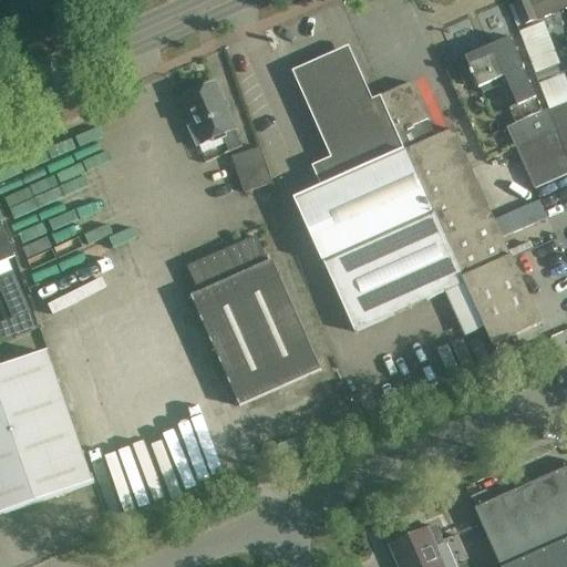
[(566,0),(526,0),(515,4),(524,27),(566,9),(566,0)]
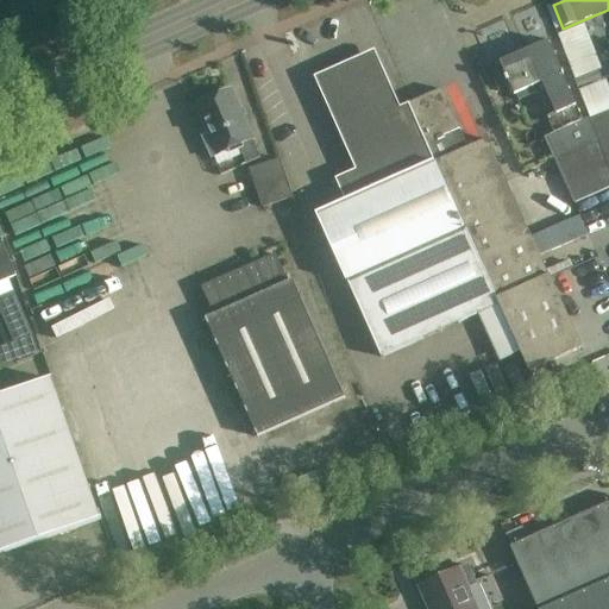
[(556,159),(602,139),(595,120),(589,121),(588,119),(583,121),(577,106),(576,106),(563,74),(550,44),(520,56),(520,55),(501,63),(515,95),(516,95),(519,101),(550,88),(560,113),(547,118),(554,135),(545,138),(556,159)]
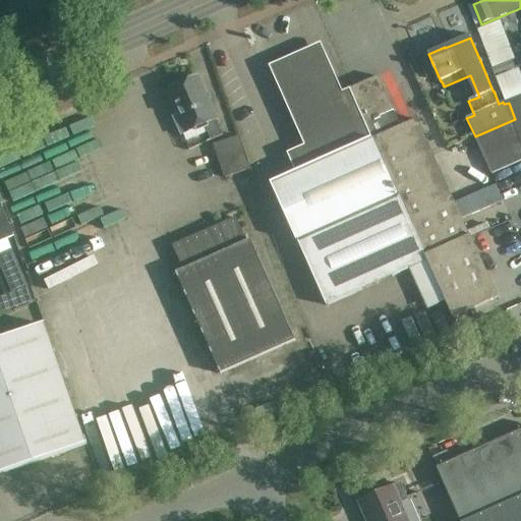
[(438,278),(411,221),(373,138),(350,89),(341,93),(320,45),(268,68),(302,148),(286,156),(294,174),(272,183),(326,305),(409,268),(417,287),(436,279),(438,278)]
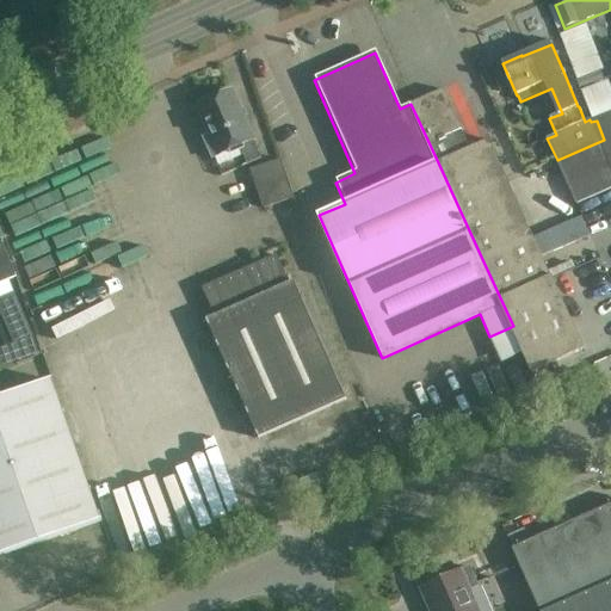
[(438,162),(482,259),(532,236),(489,140),(469,148),(443,88),(411,104),(438,162)]
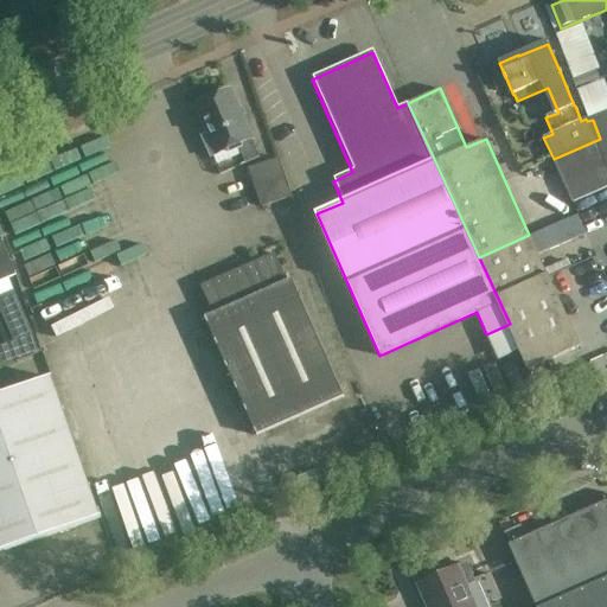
[(251,139),(230,89),(195,104),(209,134),(203,136),(211,157),(217,154),(237,145),(246,164),(260,157),(251,139)]
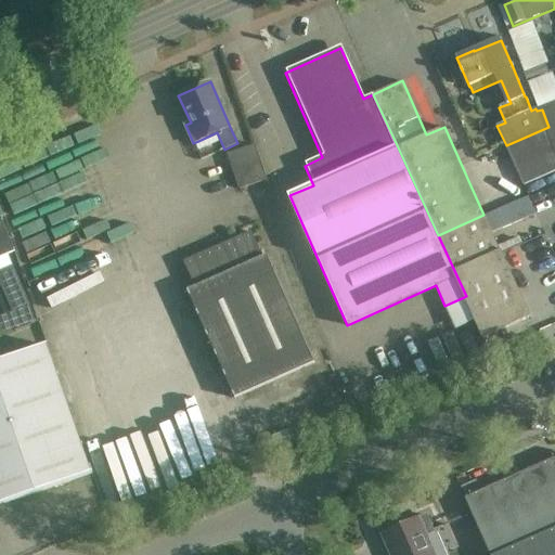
[(554,103),(542,110),(549,127),(554,146),(554,103)]
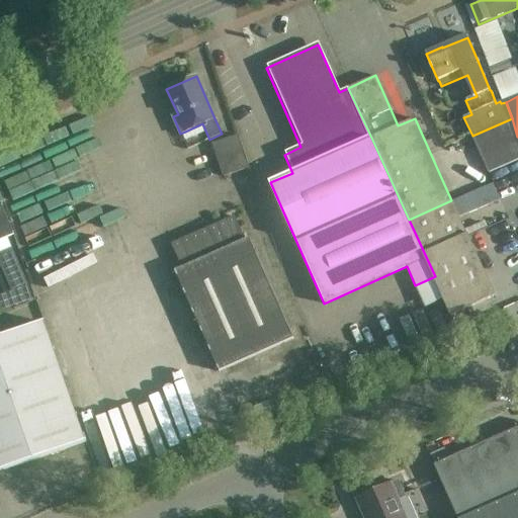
[(517,142),(517,137),(512,118),(472,136),(489,172),(517,159),(517,145),(517,143),(517,142)]
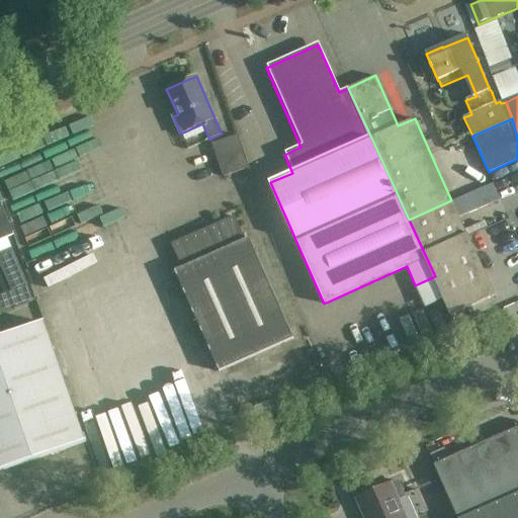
[(249,168),(238,136),(212,144),(224,176),(249,168)]
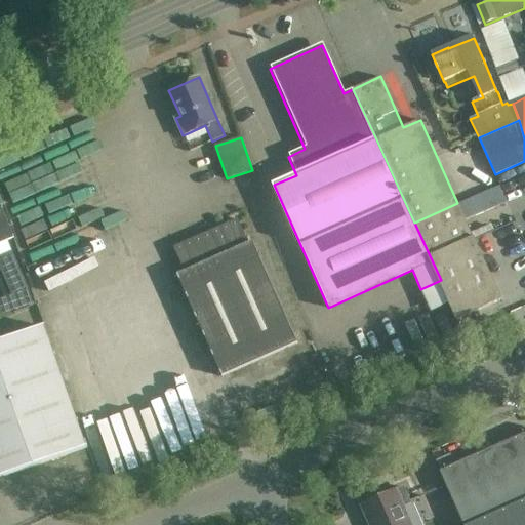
[(41,290),(91,276),(65,182),(10,198),(13,210),(19,208),(39,278),(38,278),(41,290)]
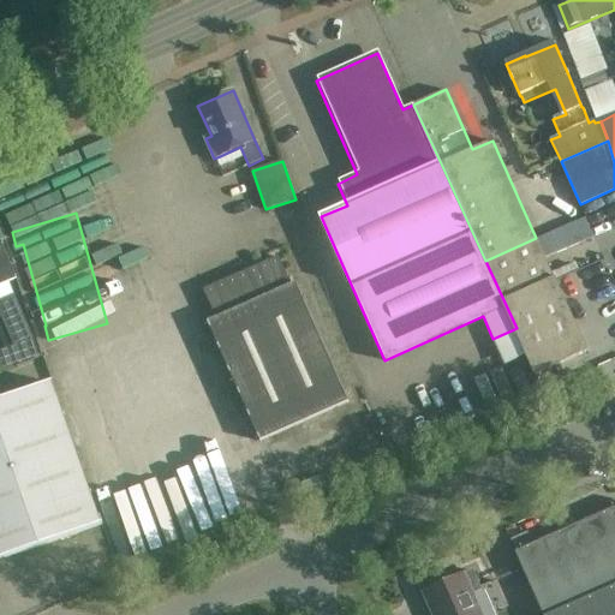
[(538,238),(548,257),(593,236),(584,216),(538,238)]
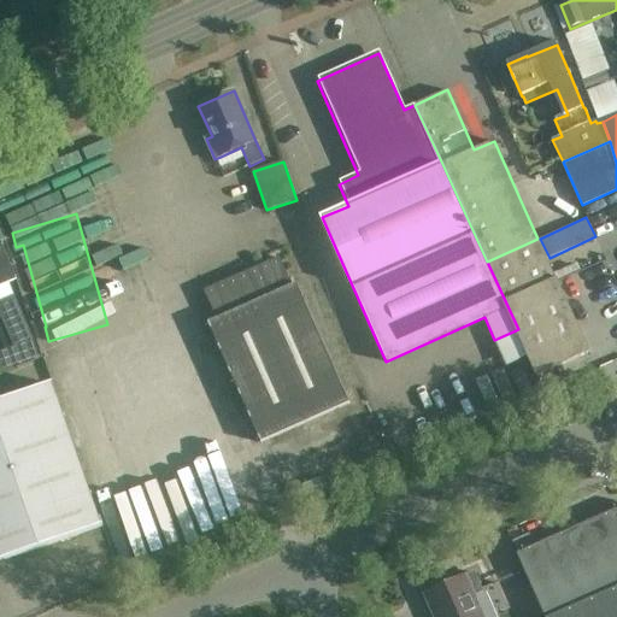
[(588,352),(538,239),(487,262),(518,329),(516,330),(536,376),(588,352)]
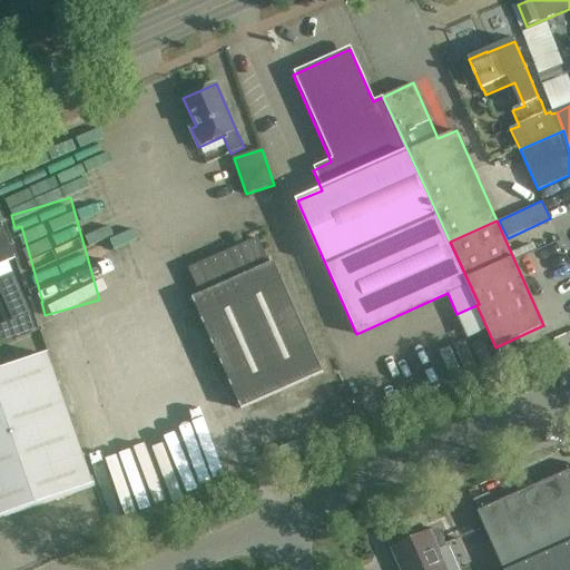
[(0,264),(17,258),(2,224),(0,224),(0,264)]
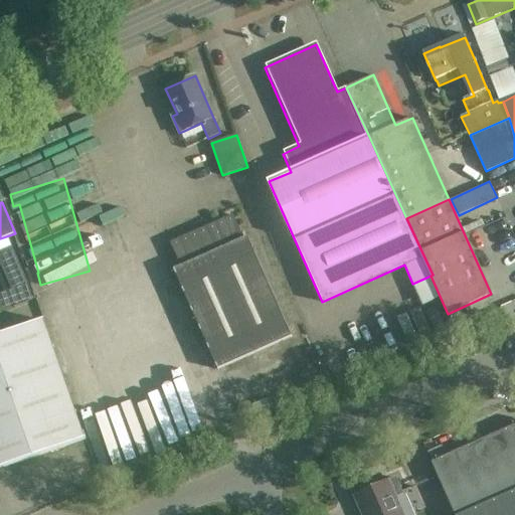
[(243,238),(233,214),(170,242),(181,267),(173,270),(218,369),(292,336),(247,236),(243,238)]
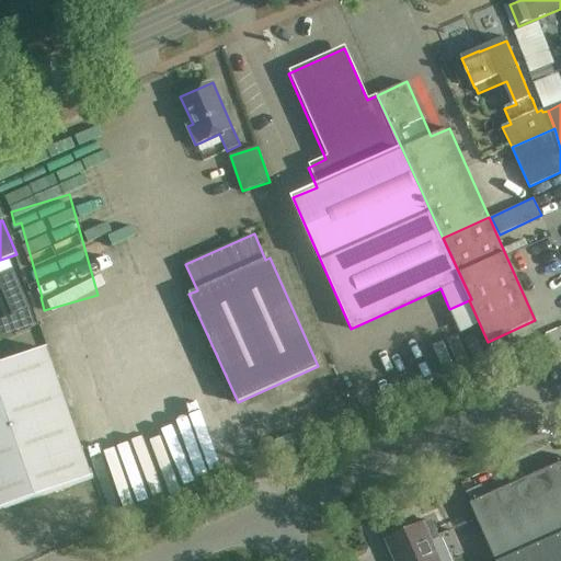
[(0,511),(93,479),(48,348),(0,365),(0,511)]
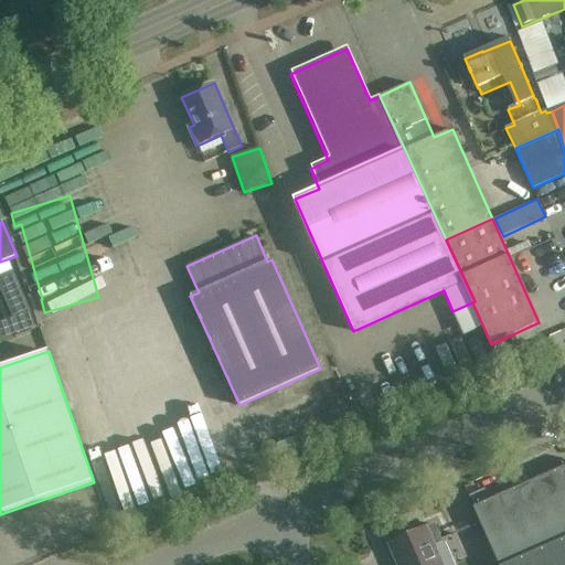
[(564,564),(564,466),(473,507),(499,564),(564,564)]
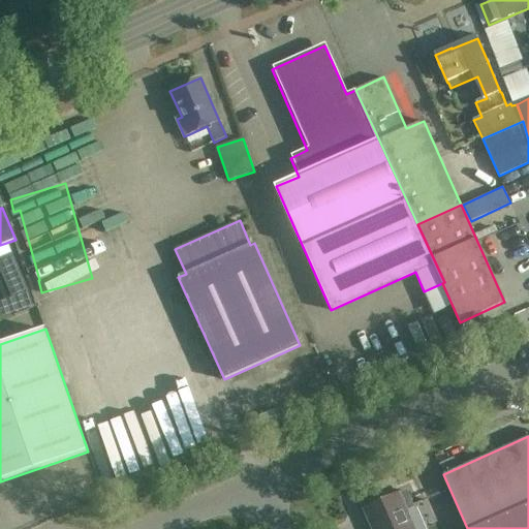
[(412,506),(406,492),(365,509),(373,528),(412,528),(405,509),(412,506)]
